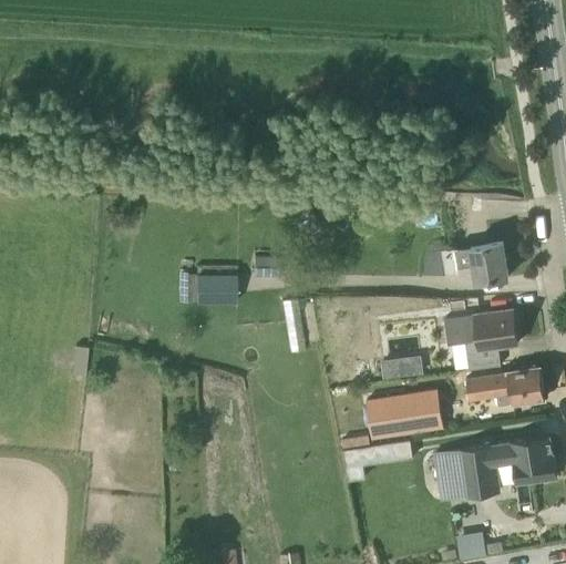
[(476,284),(507,279),(502,244),(454,250),(460,285),(475,283),(476,284)]
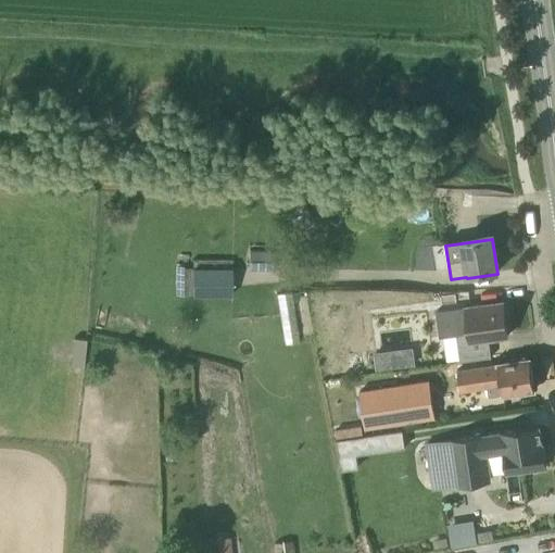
[(276,273),(276,253),(267,253),(249,253),(248,273),(276,273)]
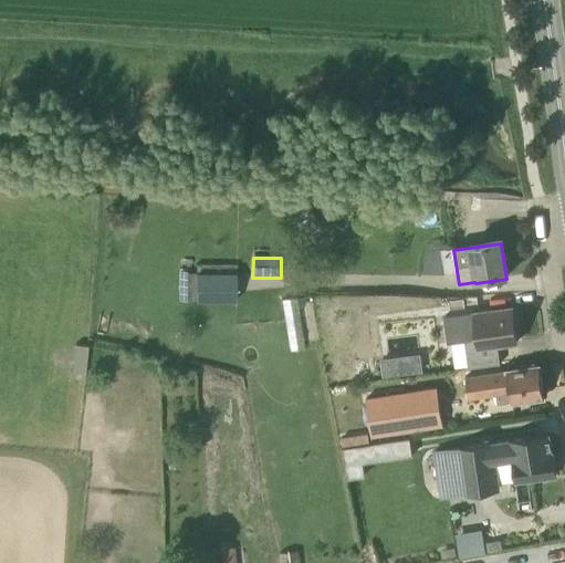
[(238,275),(237,275),(195,275),(194,303),(238,304),(238,275)]
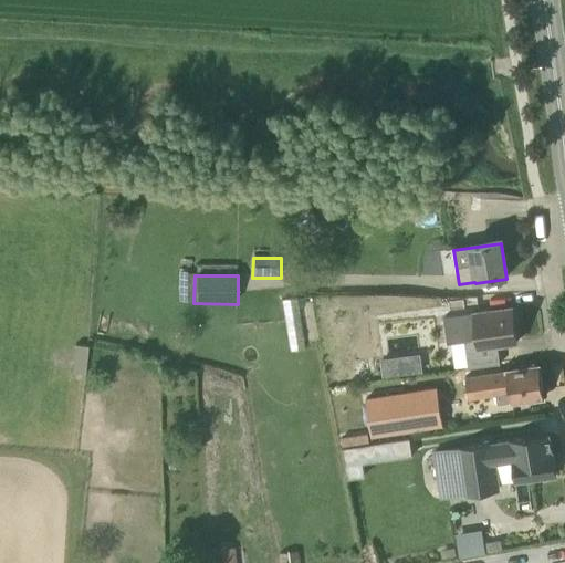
[(468,371),(478,369),(500,366),(497,348),(516,345),(512,310),(472,315),(475,341),(463,343),(468,371)]
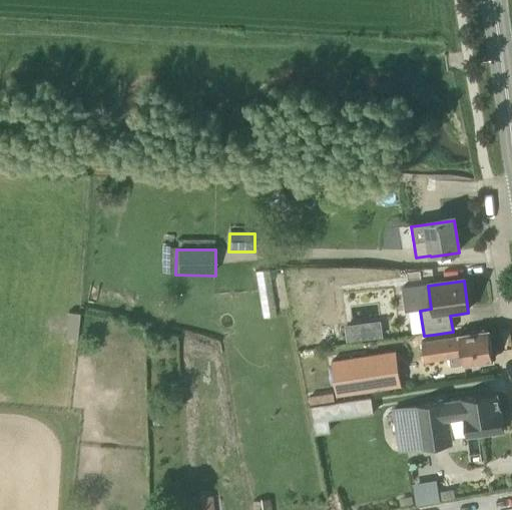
[(347,343),(365,340),(363,324),(345,327),(347,343)]
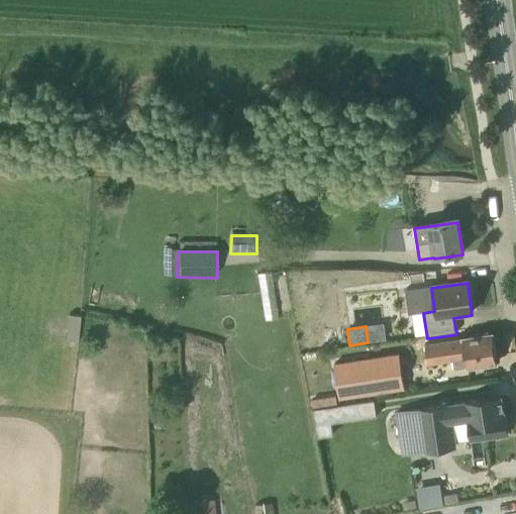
[(454,371),(455,371),(497,365),(492,335),(462,340),(436,345),(424,346),(427,367),(452,363),(453,370),(454,371)]
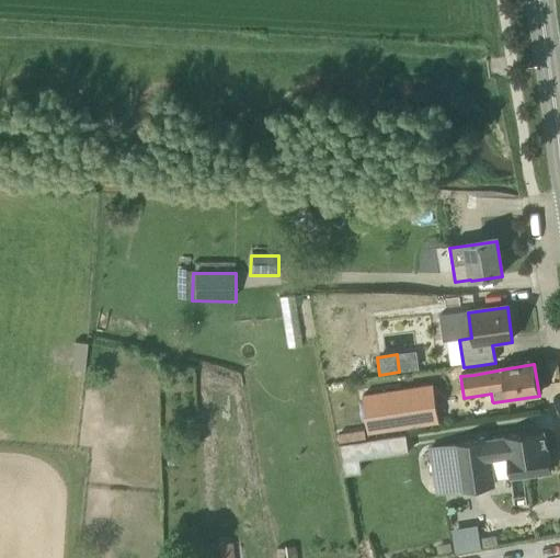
[(438,424),(435,402),(396,408),(393,393),(362,398),(362,401),(365,417),(367,435),(438,424)]
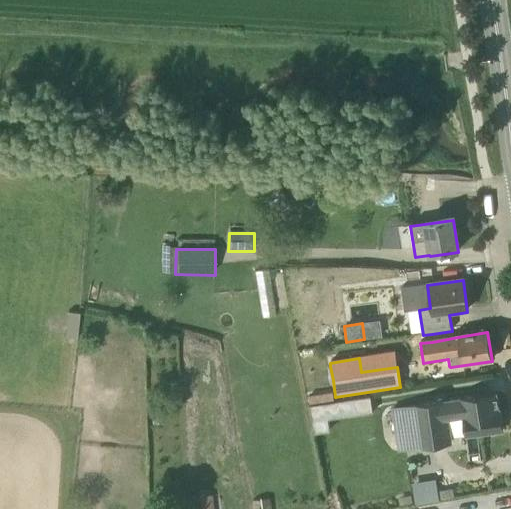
[(498,411),(496,395),(461,400),(444,403),(391,411),(396,452),(450,444),(450,439),(467,437),(503,431),(499,411),(498,411)]
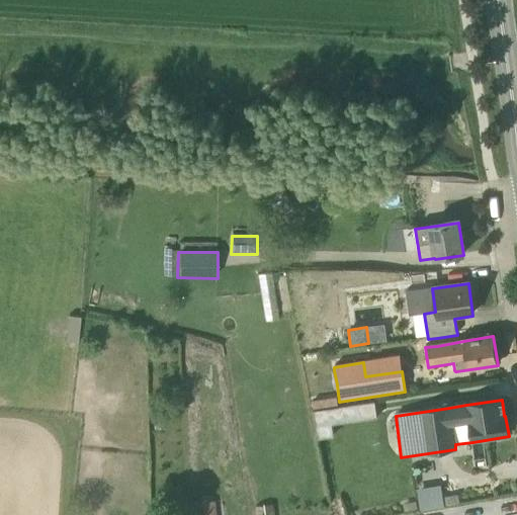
[(412,489),(415,510),(438,507),(435,486),(412,489)]
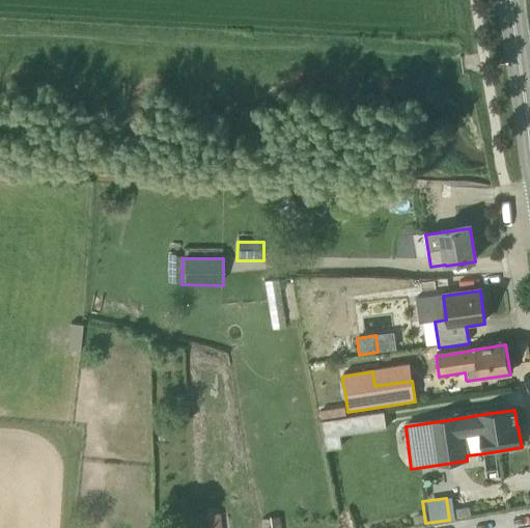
[(221,527),(220,516),(204,517),(196,518),(197,527),(221,527)]
